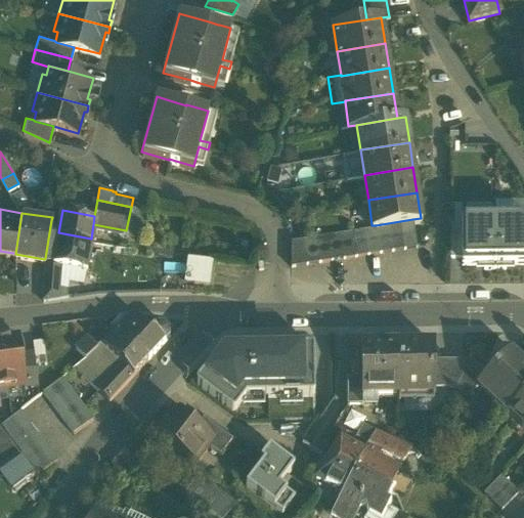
[(523,213),(494,214),(495,266),(506,266),(506,261),(523,261),(523,213)]
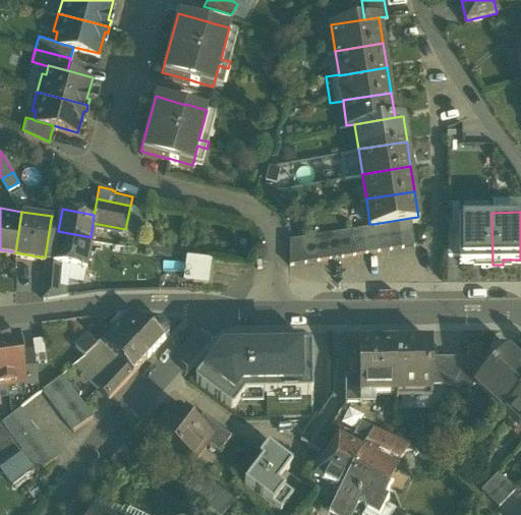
[(480,265),(493,265),(491,213),(459,213),(459,228),(459,253),(459,260),(480,260),(480,265)]
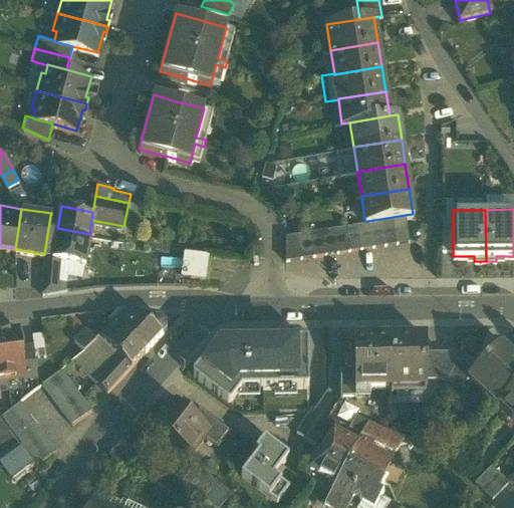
[(405,215),(393,217),(397,240),(409,239),(405,215)]
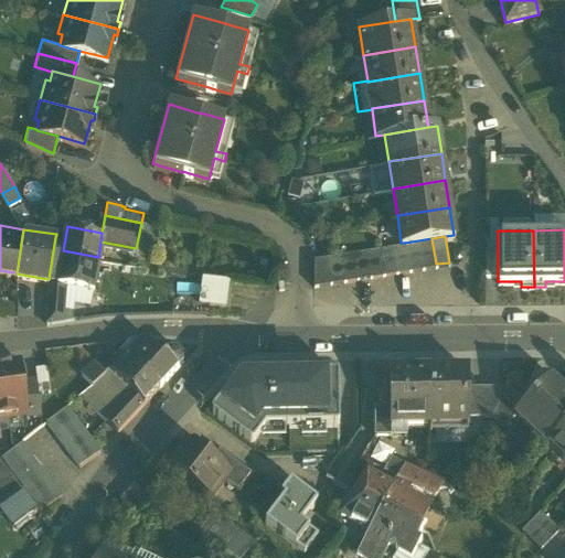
[(65,238),(55,237),(49,278),(51,278),(48,304),(46,320),(73,315),(73,306),(62,304),(63,281),(57,280),(63,250),(65,238)]
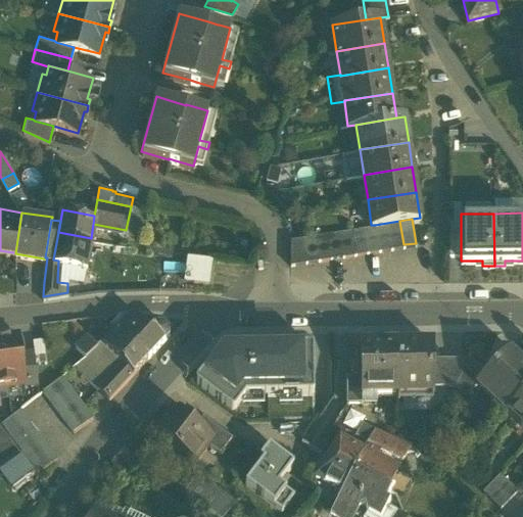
[(399,221),(387,223),(391,246),(403,244),(399,221)]
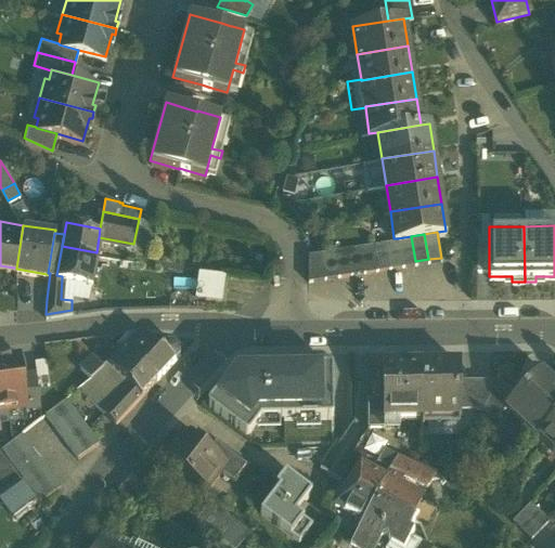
[(411,236),(398,238),(402,263),(415,261),(411,236)]
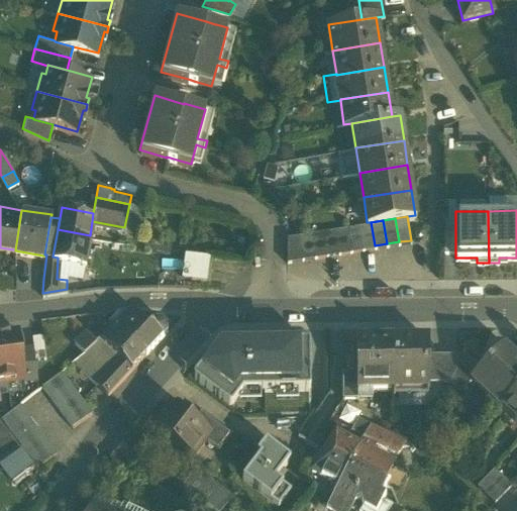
[(375,245),(371,222),(367,222),(359,224),(363,247),(375,245)]
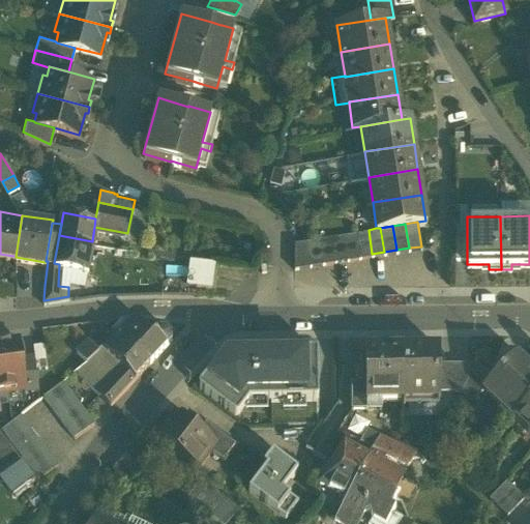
[(369,230),(356,231),(359,256),(372,254),(369,230)]
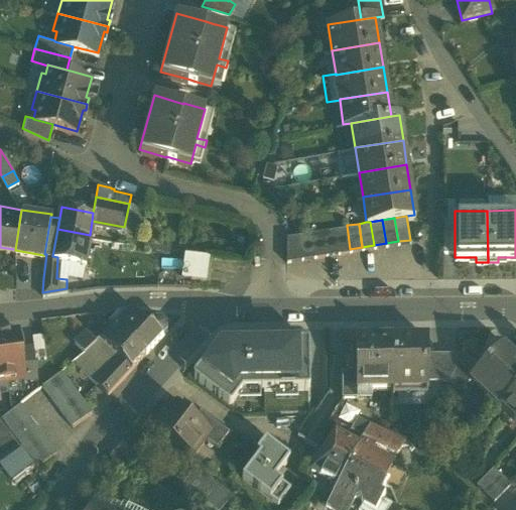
[(347,225),(335,227),(339,251),(350,249),(347,225)]
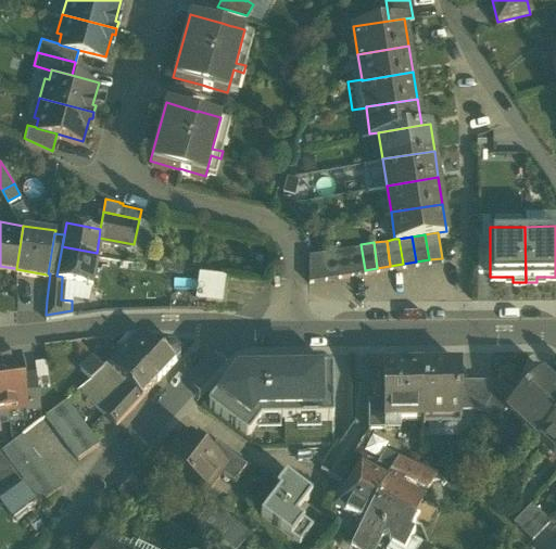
[(490,270),(490,243),(478,243),(478,270),(490,270)]
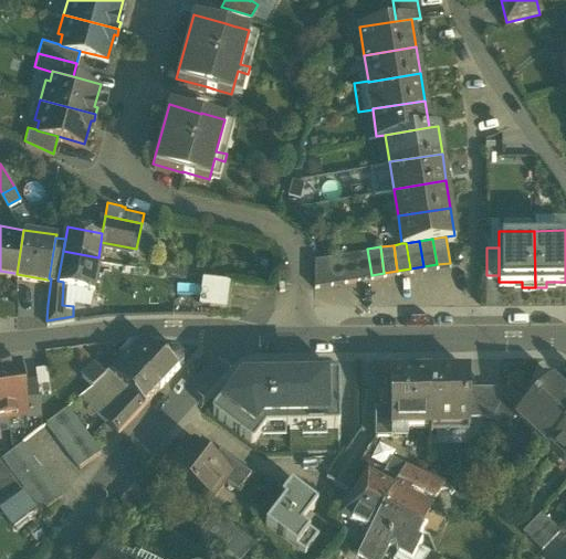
[(367,249),(354,251),(358,277),(371,275),(367,249)]
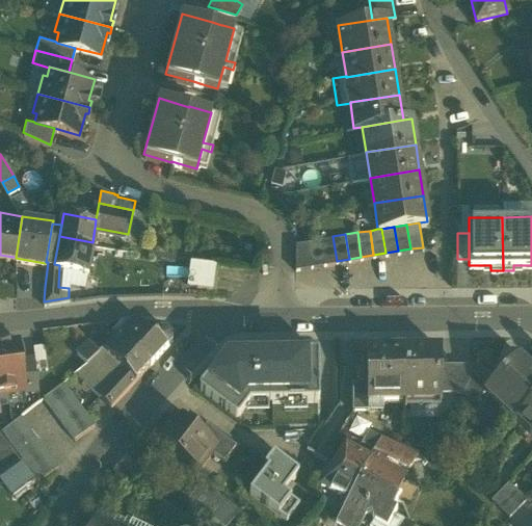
[(92,242),(59,236),(54,264),(59,265),(87,270),(92,242)]
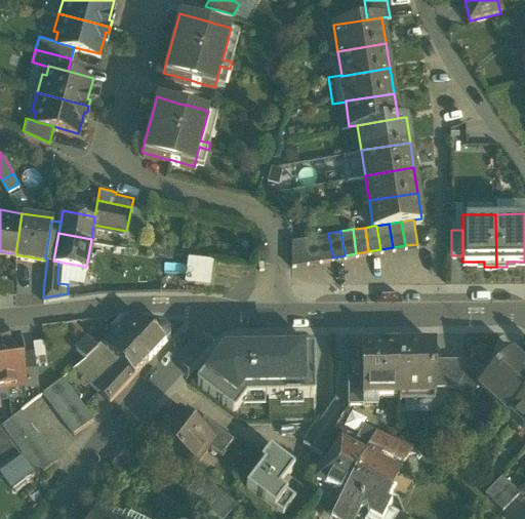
[(328,233),(316,235),(320,258),(332,257),(328,233)]
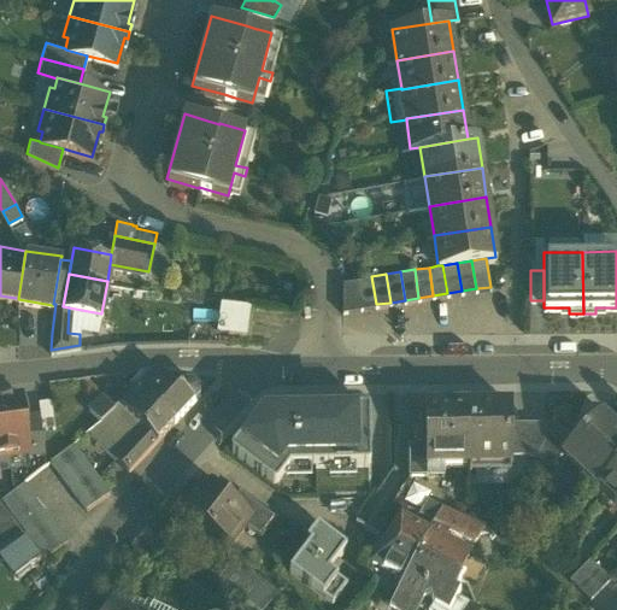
[(371,276),(357,279),(360,306),(376,304),(371,276)]
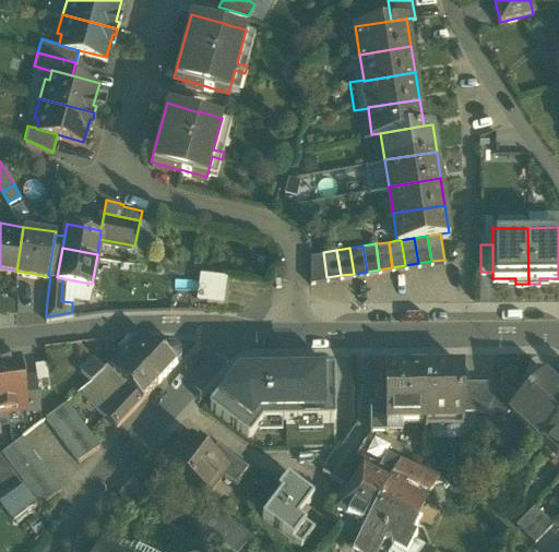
[(323,252),(310,254),(310,280),(326,277),(323,252)]
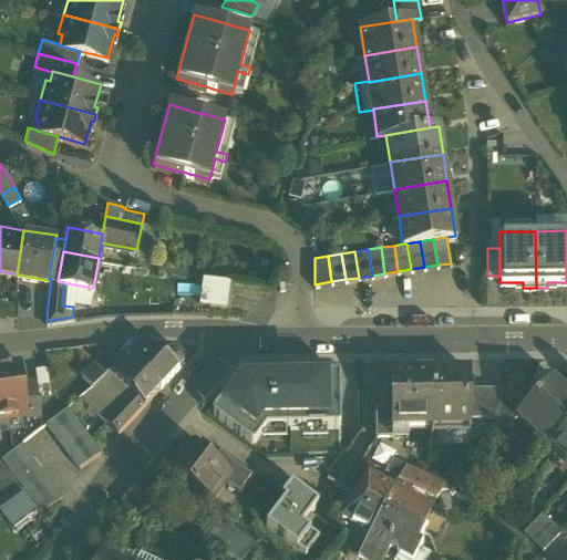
[(230,278),(205,275),(202,299),(227,302),(230,278)]
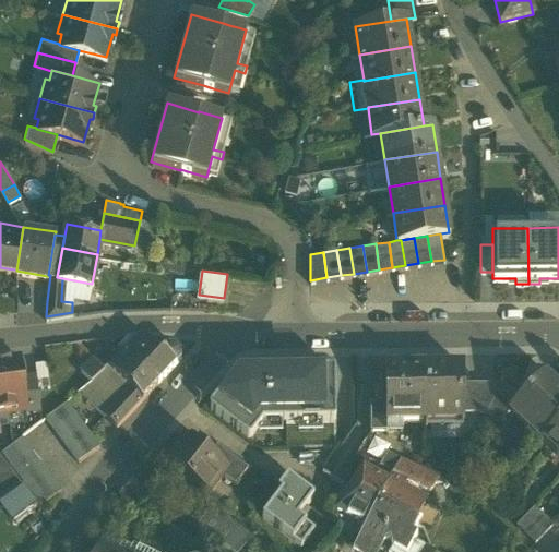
[(161,349),(141,331),(125,348),(157,378),(176,359),(163,347),(161,349)]
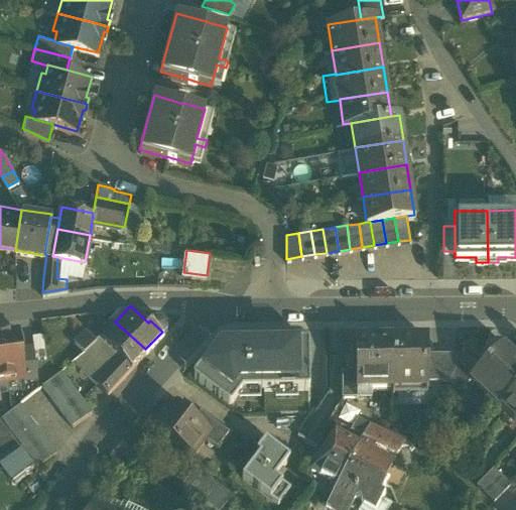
[(161,315),(154,315),(150,321),(162,332),(166,327),(165,320),(161,315)]
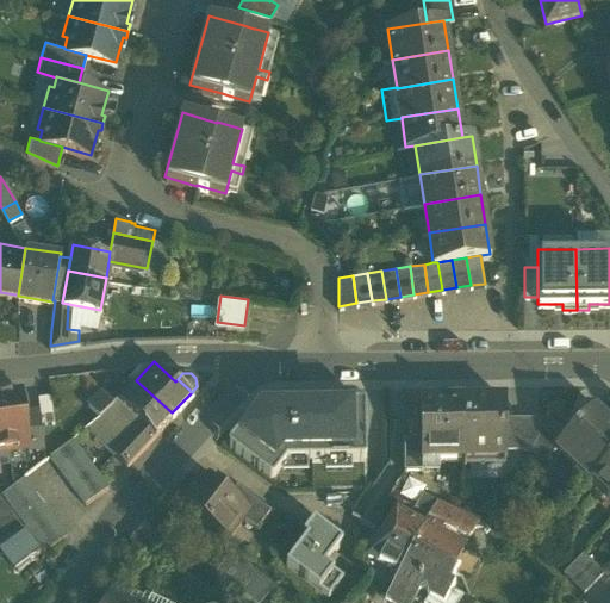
[(172,412),(136,380),(119,398),(141,420),(154,433),(172,412)]
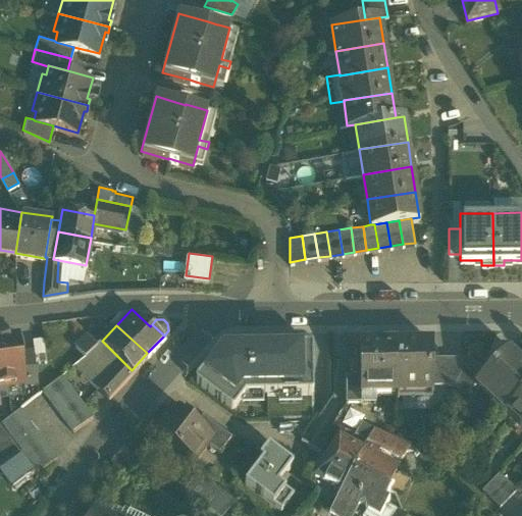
[(18,330),(0,332),(6,382),(23,379),(24,379),(21,350),(18,330)]
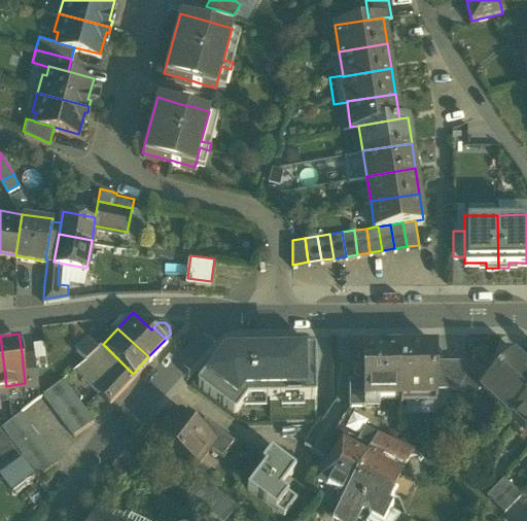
[(97,345),(88,336),(76,347),(85,356),(97,346),(97,345)]
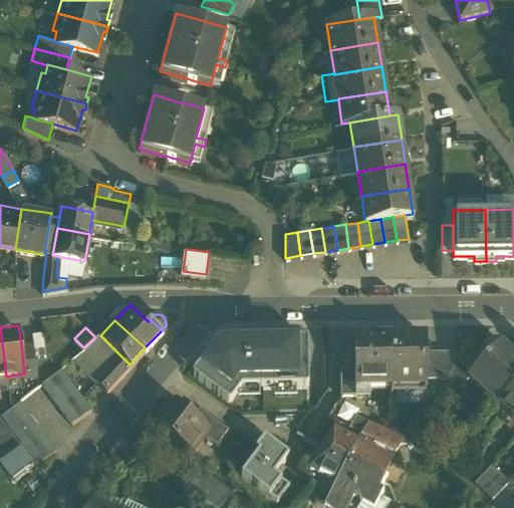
[(42,330),(32,331),(34,352),(45,350),(42,330)]
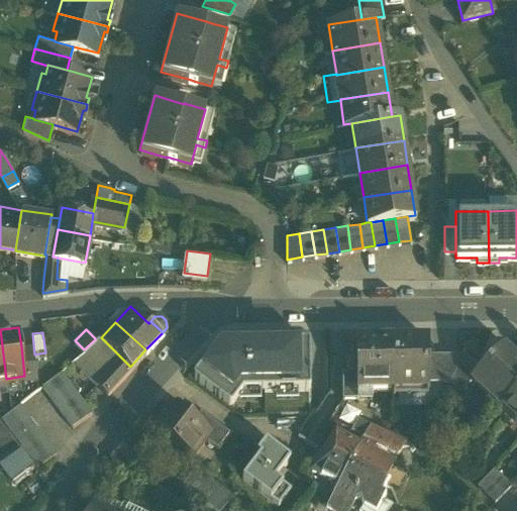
[(101,337),(98,335),(95,338),(95,339),(84,349),(73,359),(96,381),(119,355),(101,337)]
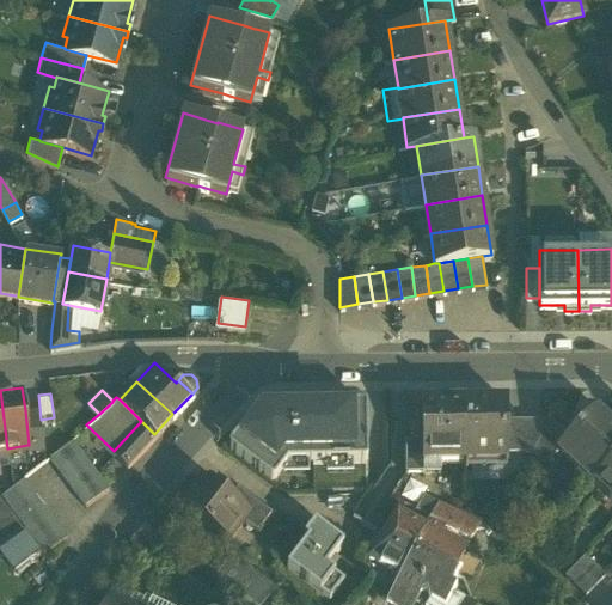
[(259,402),(227,442),(273,477),(287,458),(367,457),(366,399),(306,401),(307,407),(275,408),(275,401),(259,402)]
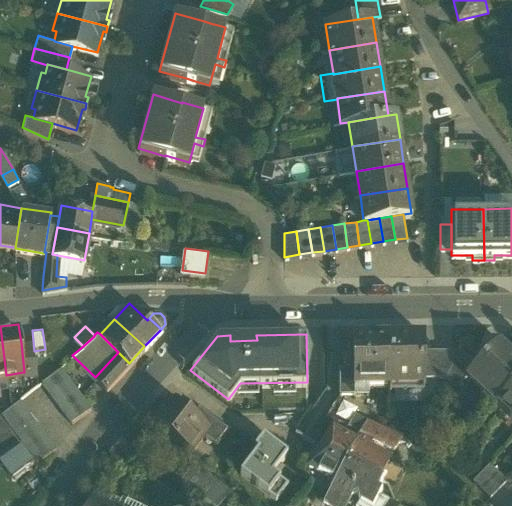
[(424,348),(424,334),(388,335),(389,381),(424,381),(424,348)]
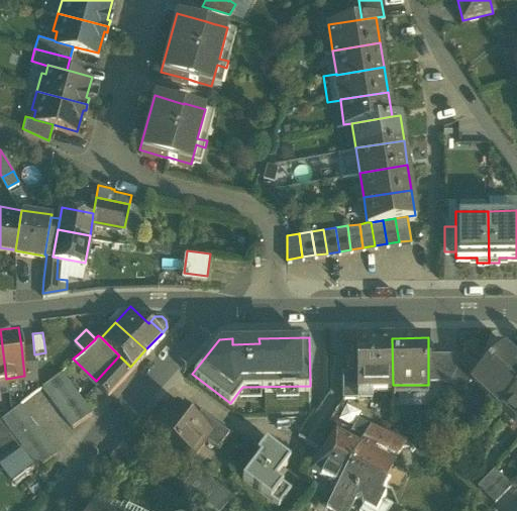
[(393,385),(392,338),(355,339),(356,370),(357,386),(372,385),(393,385)]
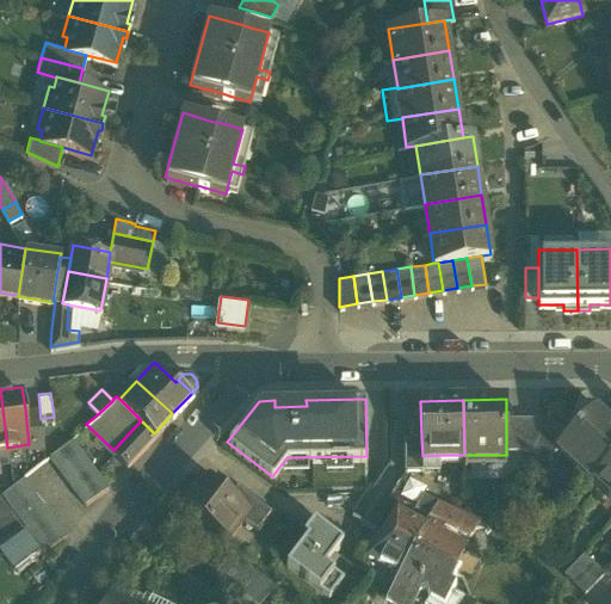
[(569,432),(554,448),(555,449),(590,482),(610,460),(610,420),(594,405),(569,432)]
